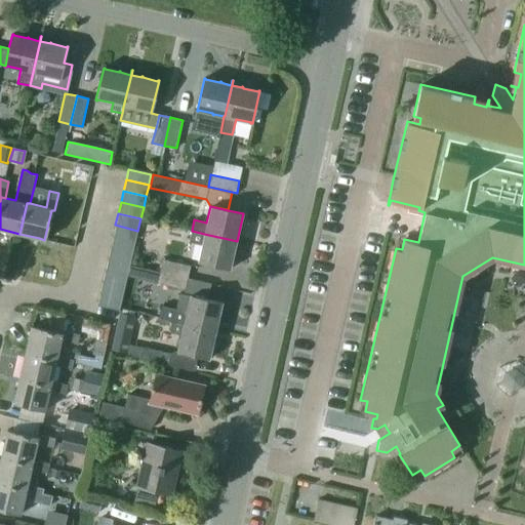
[(137,231),(115,225),(113,237),(135,242),(137,231)]
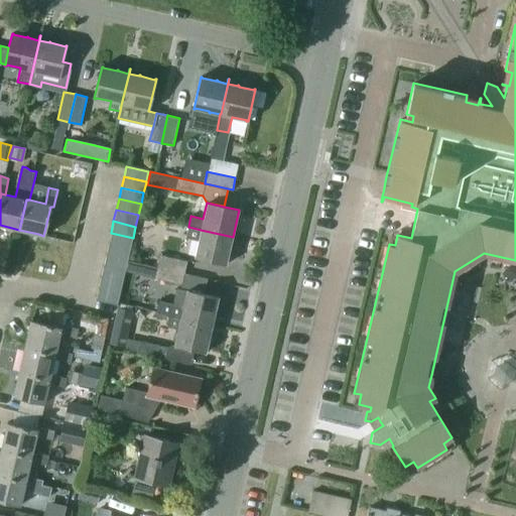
[(226,264),(233,237),(201,230),(188,227),(185,238),(198,241),(194,257),(226,264)]
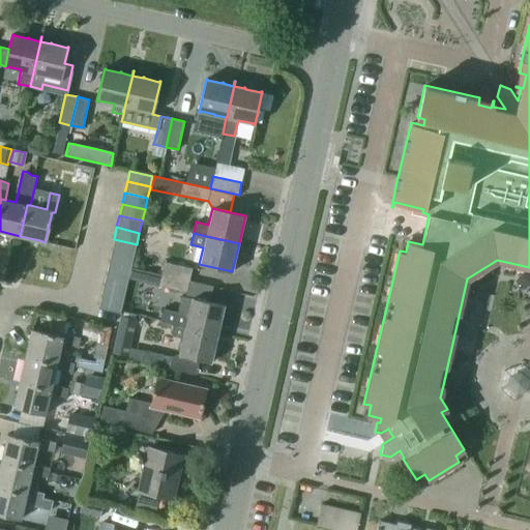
[(111,251),(134,256),(137,244),(114,239),(111,251)]
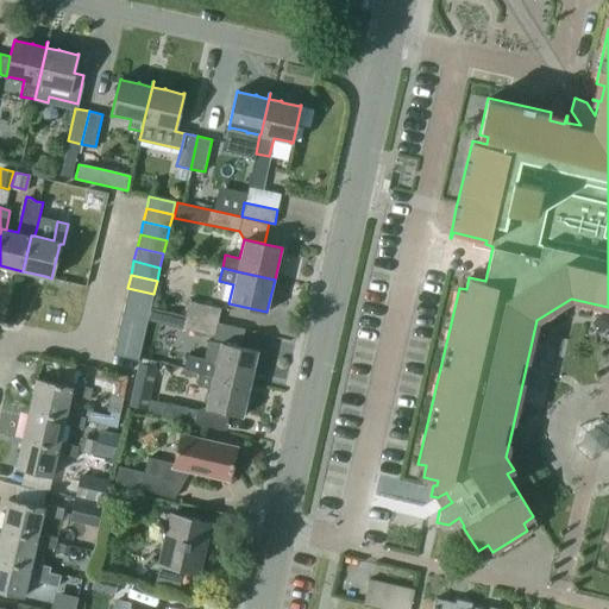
[(127,288),(125,301),(150,307),(154,294),(127,288)]
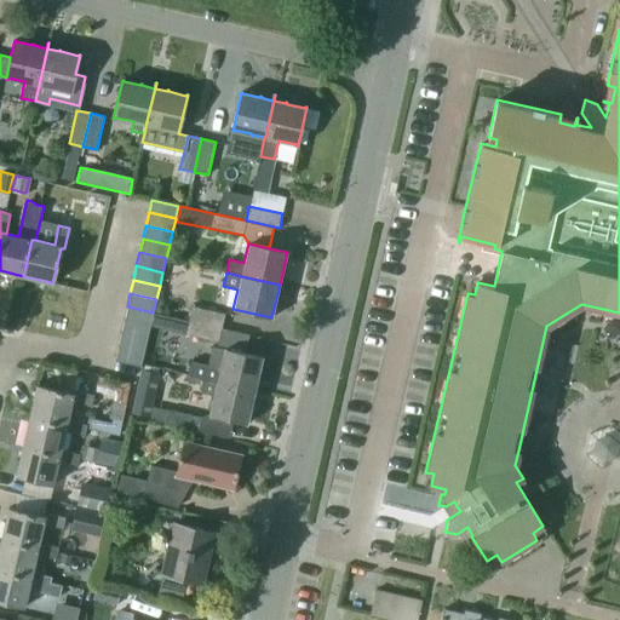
[(150,326),(153,313),(127,306),(124,320),(150,326)]
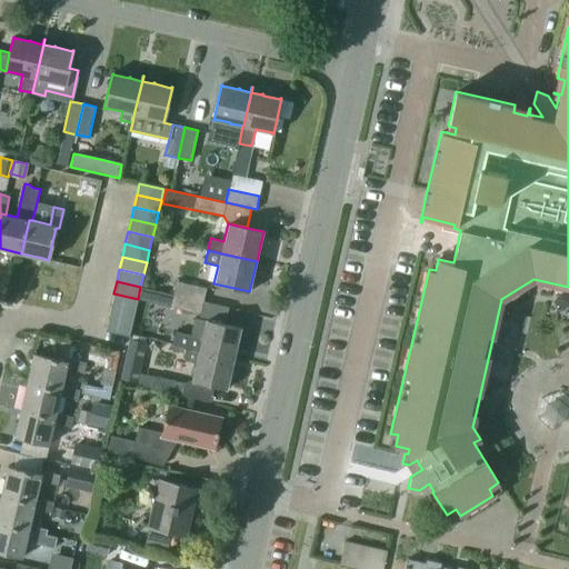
[(203,300),(207,288),(177,281),(173,293),(203,300)]
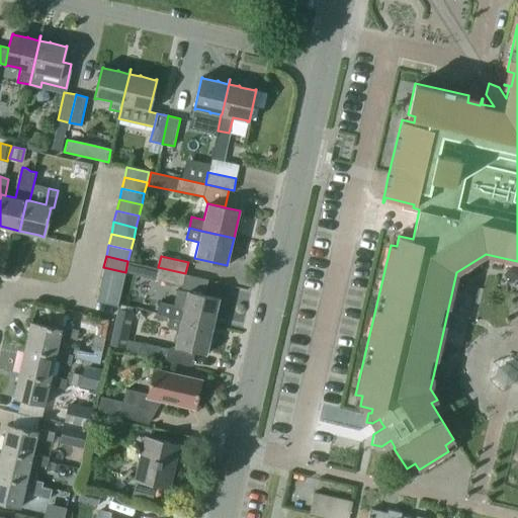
[(125,272),(103,267),(100,278),(122,283),(125,272)]
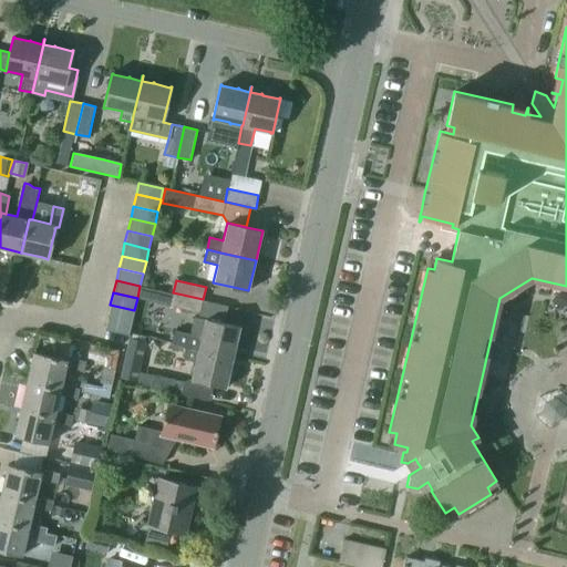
[(173,292),(169,306),(199,312),(203,299),(173,292)]
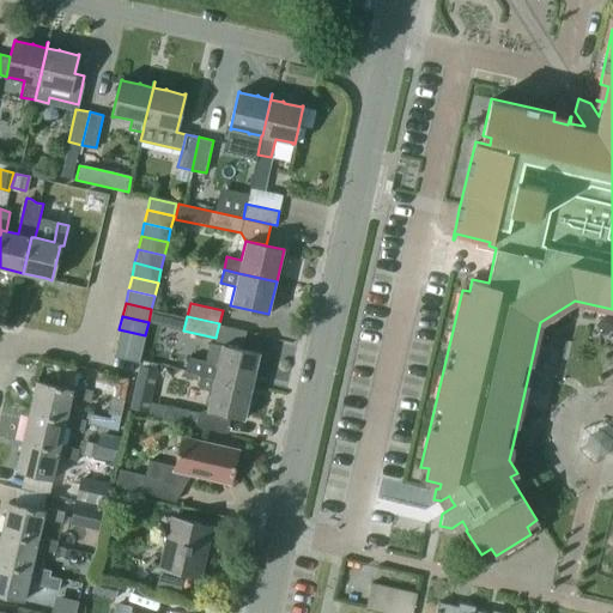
[(145,335),(119,329),(116,344),(141,350),(145,335)]
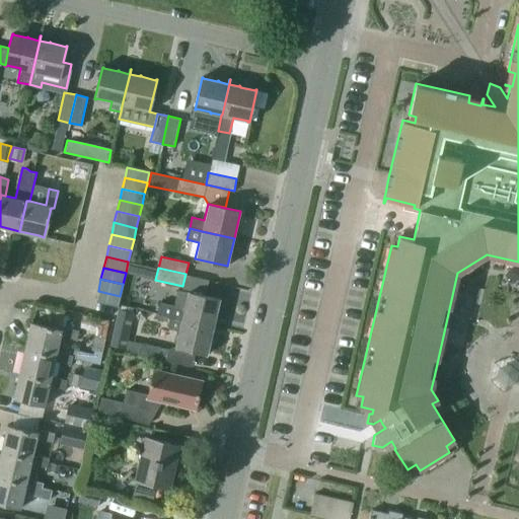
[(98,291),(95,302),(118,307),(120,296),(98,291)]
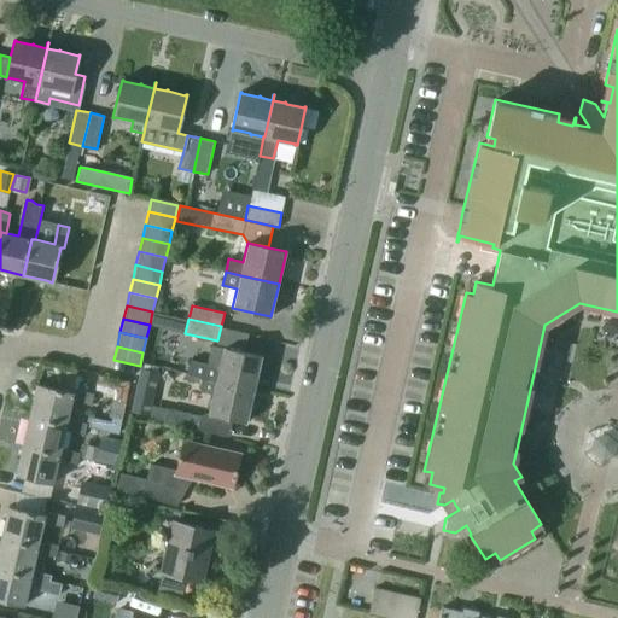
[(187,373),(216,380),(255,389),(262,356),(223,348),(219,366),(191,360),(187,373)]
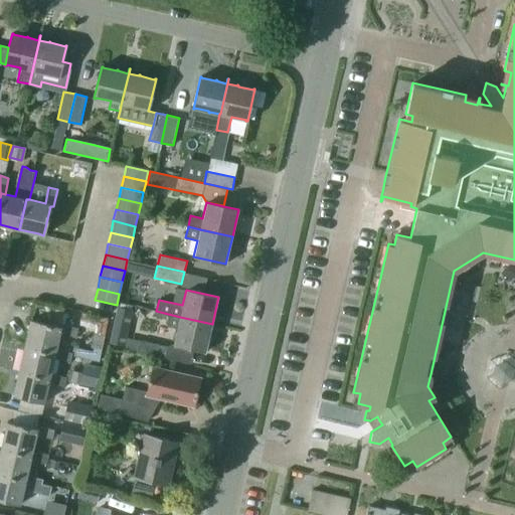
[(124,346),(133,309),(118,305),(109,343),(124,346)]
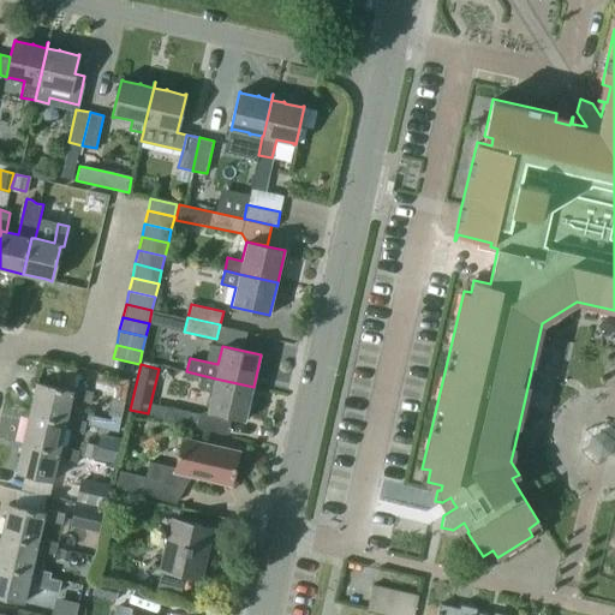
[(73,366),(71,376),(89,381),(91,370),(73,366)]
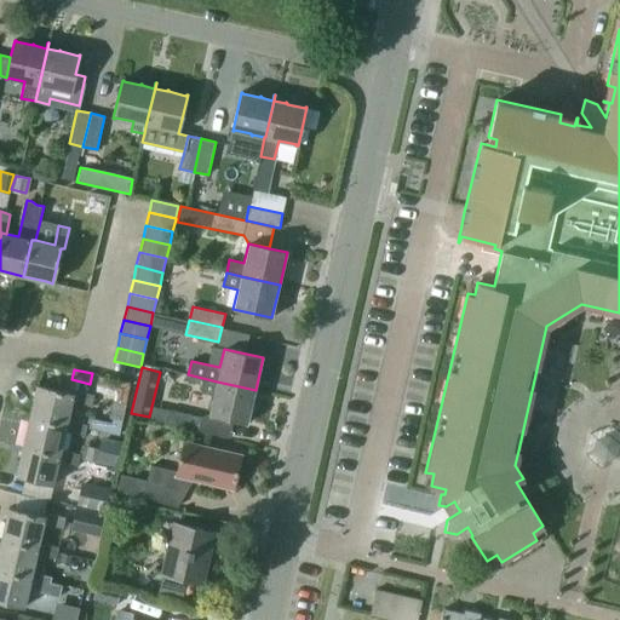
[(131,383),(98,375),(97,384),(119,390),(116,401),(126,403),(131,383)]
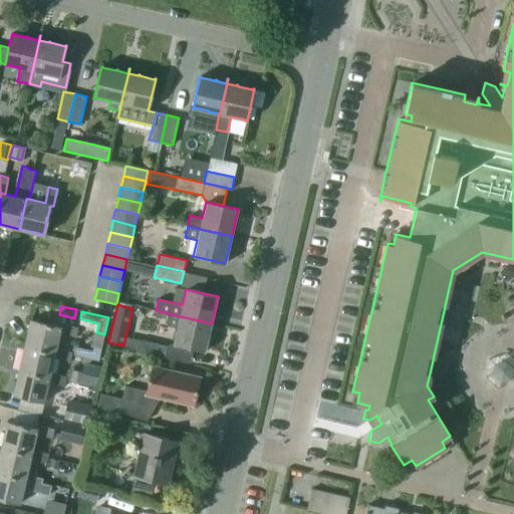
[(212,323),(180,316),(173,343),(205,350),(212,323)]
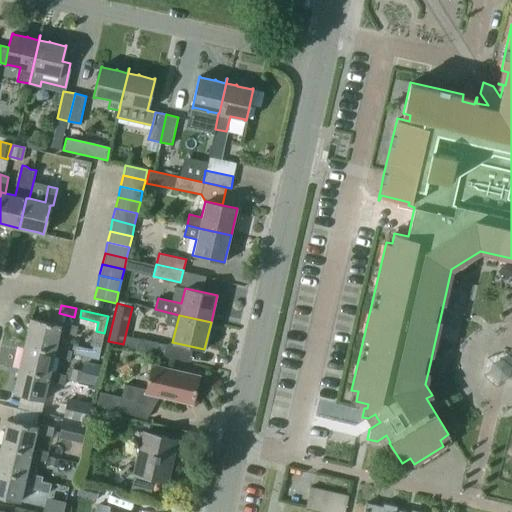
[(30,318),(25,343),(55,350),(55,347),(59,331),(75,335),(77,326),(60,322),(60,325),(30,318)]
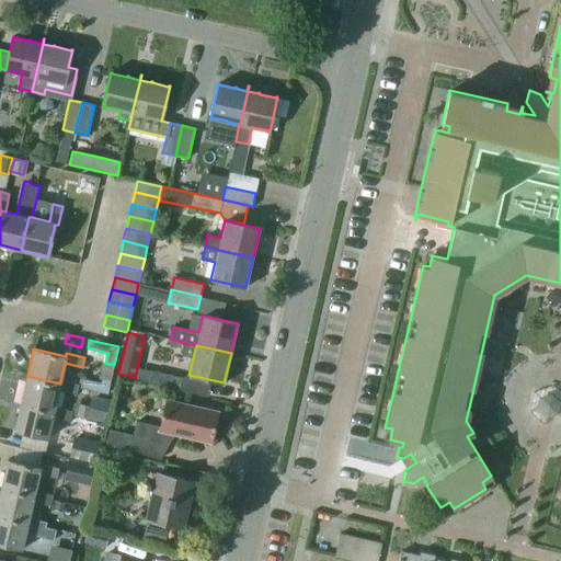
[(152,370),(149,384),(179,390),(182,376),(152,370)]
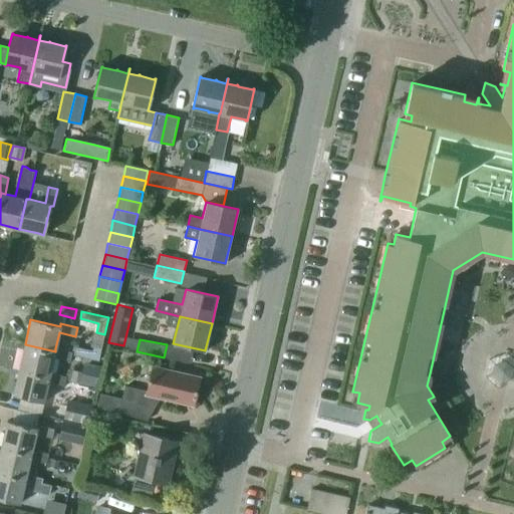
[(25,344),(19,369),(49,376),(50,372),(53,356),(69,360),(71,351),(55,348),(55,351),(25,344)]
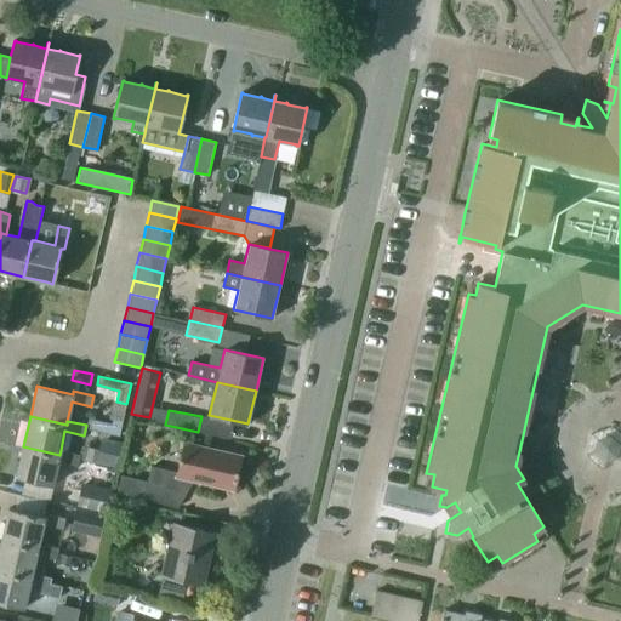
[(597,440),(594,453),(603,461),(615,457),(619,445),(610,437),(597,440)]
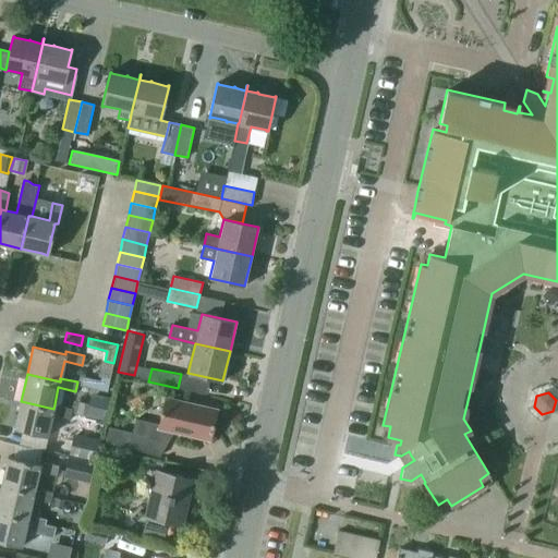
[(72,409),(71,412),(107,420),(112,399),(95,395),(93,405),(73,401),(72,409)]
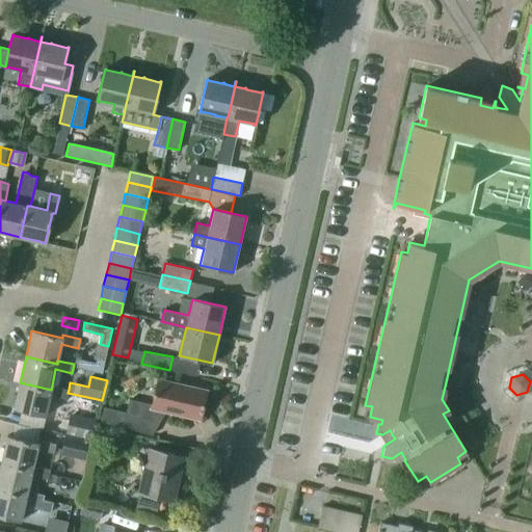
[(129,399),(126,413),(103,407),(100,423),(152,434),(158,409),(200,420),(207,390),(157,378),(151,404),(129,399)]
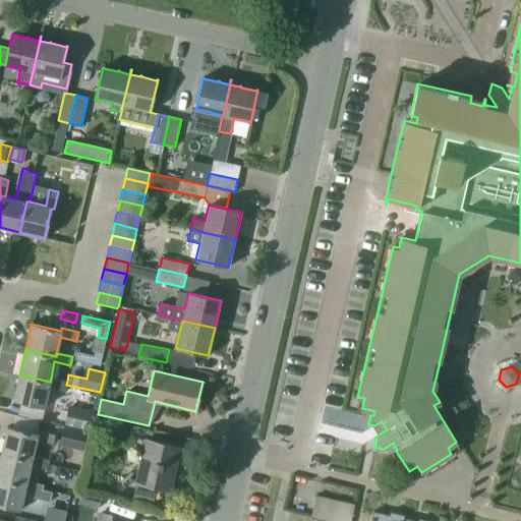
[(50,382),(19,374),(13,400),(44,407),(49,387),(65,391),(66,385),(67,382),(51,378),(50,382)]
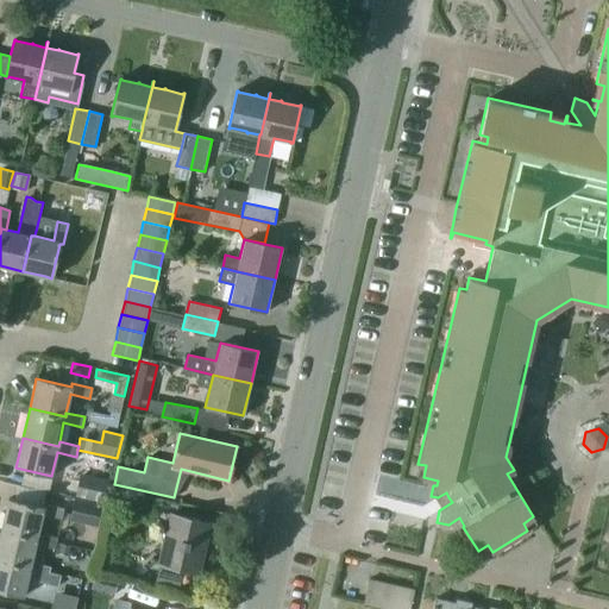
[(75,495),(102,502),(108,481),(81,473),(75,495)]
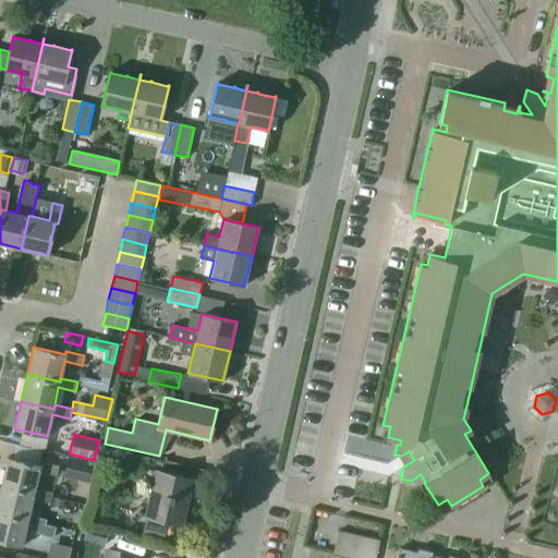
[(105,451),(101,464),(114,468),(117,455),(105,451)]
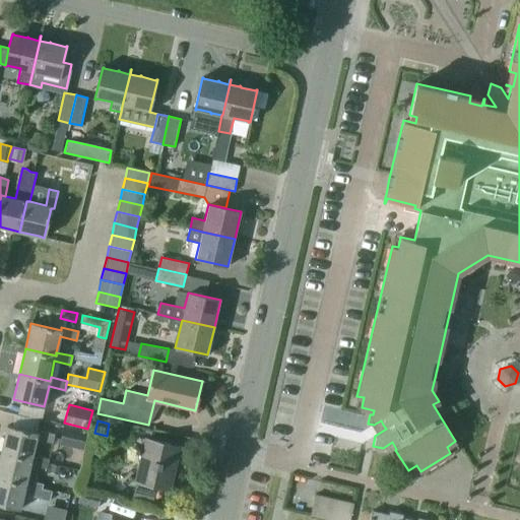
[(7,426),(1,451),(31,458),(33,455),(37,439),(53,443),(55,434),(38,430),(37,433),(7,426)]
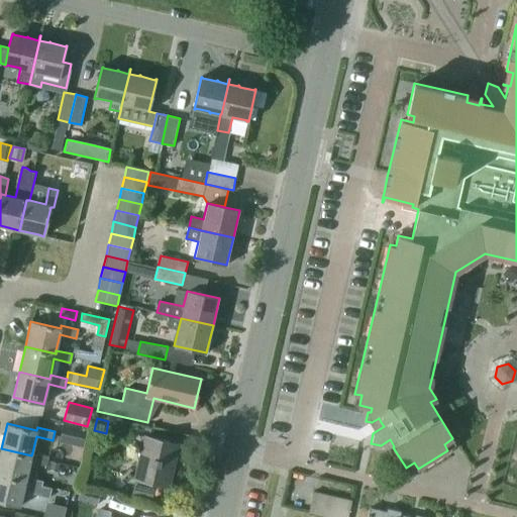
[(59,442),(83,448),(88,428),(63,423),(59,442)]
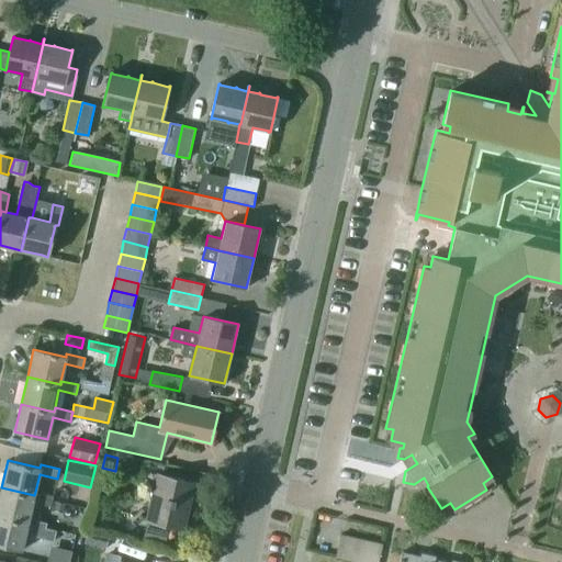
[(182,527),(192,484),(158,476),(148,518),(182,527)]
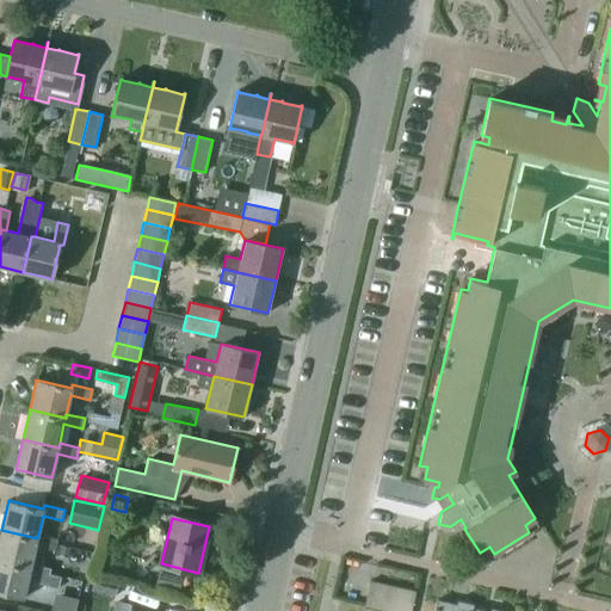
[(1,530),(0,535),(0,561),(31,568),(31,563),(36,545),(55,550),(57,539),(38,535),(37,538),(1,530)]
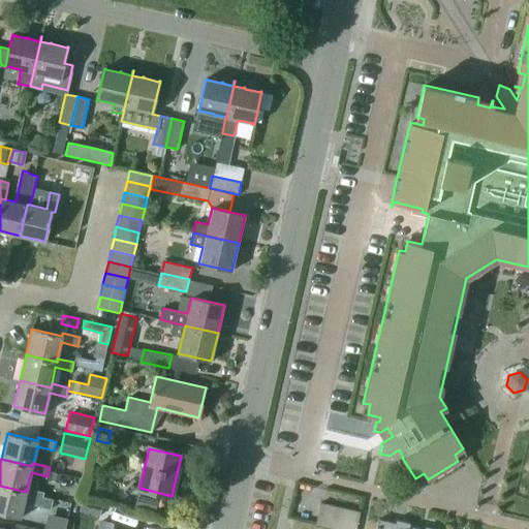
[(43,492),(27,488),(27,492),(0,486),(0,512),(21,518),(24,503),(51,508),(53,499),(42,497),(43,492)]
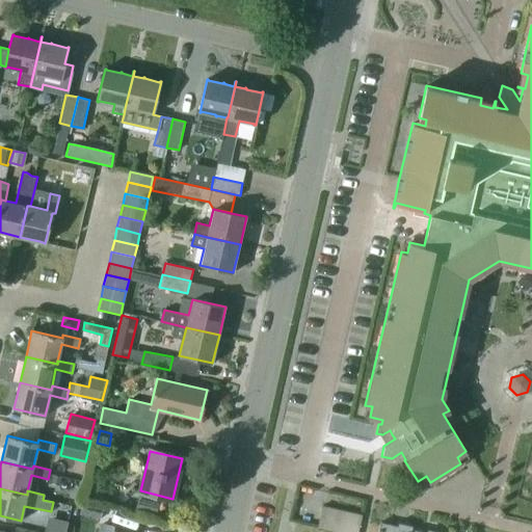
[(80,514),(100,520),(103,507),(83,502),(80,514)]
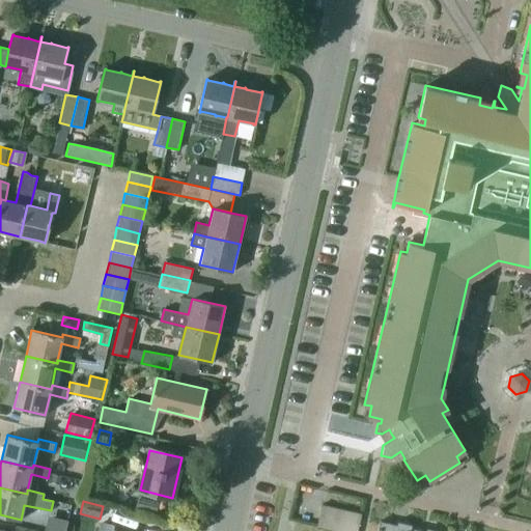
[(333,530),(357,530),(361,513),(322,504),(316,527),(333,530)]
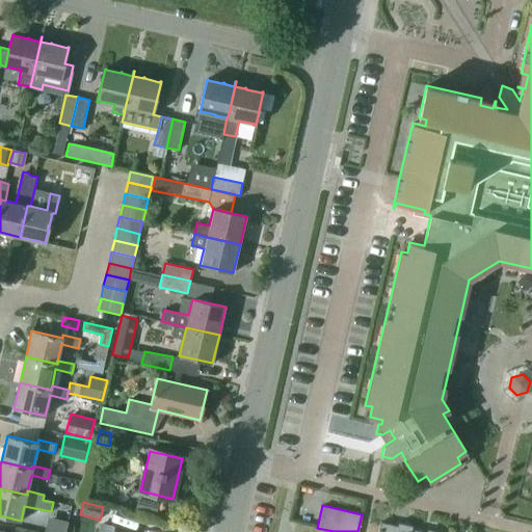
[(67,531),(69,523),(49,517),(46,531),(67,531)]
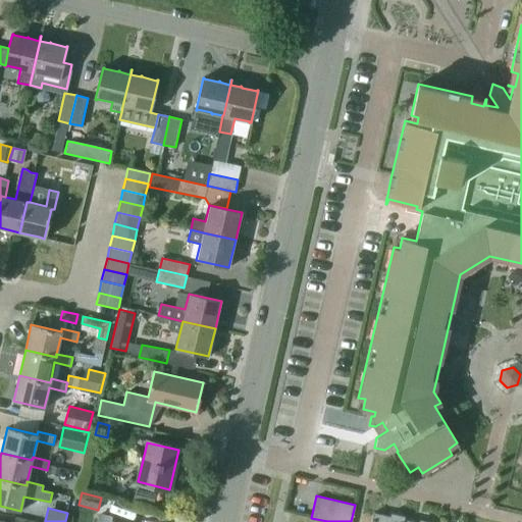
[(370,521),(429,521),(419,520),(418,521),(415,521),(404,519),(405,516),(390,513),(389,516),(373,512),(370,521)]
